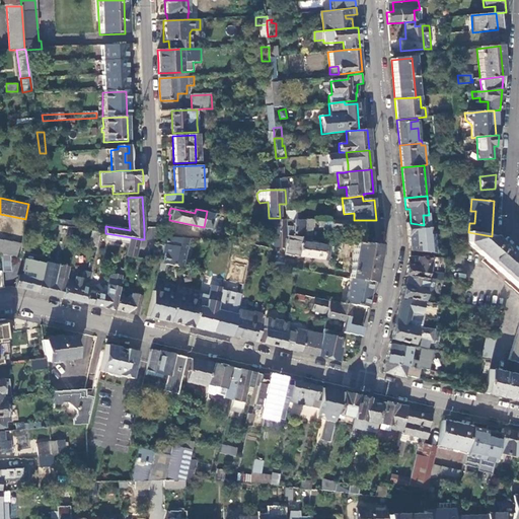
[(286,227),(286,220),(269,220),(270,229),(274,229),(286,229),(286,227)]
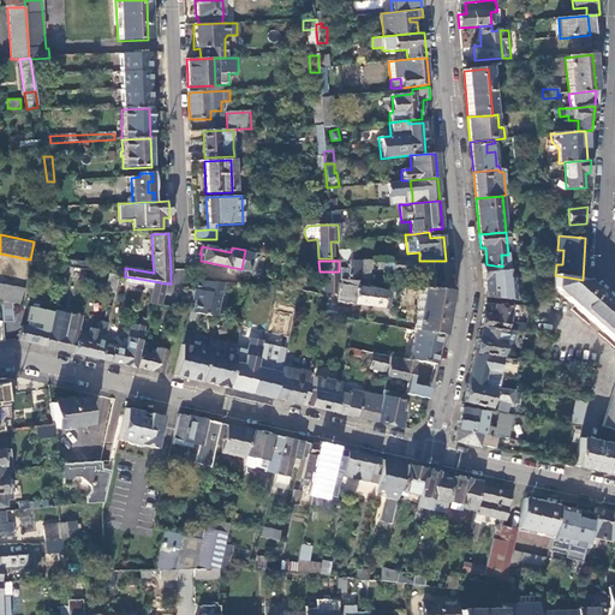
[(346,270),(339,269),(339,272),(339,273),(339,280),(340,280),(356,282),(368,284),(369,270),(371,270),(371,261),(359,261),(359,262),(347,261),(346,270)]
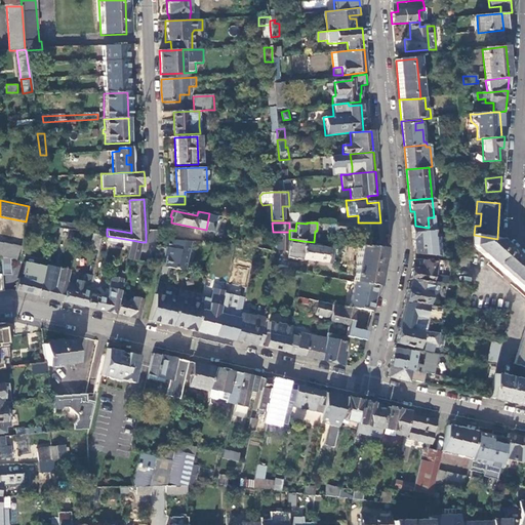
[(363,223),(358,223),(335,223),(335,233),(357,234),(357,233),(363,233),(363,223)]
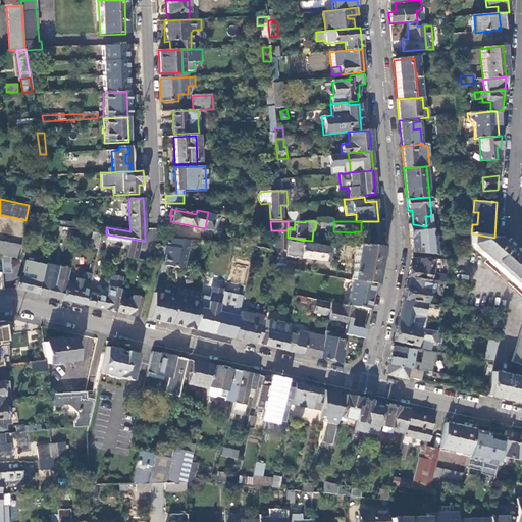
[(380,247),(378,221),(366,221),(368,240),(369,246),(380,247)]
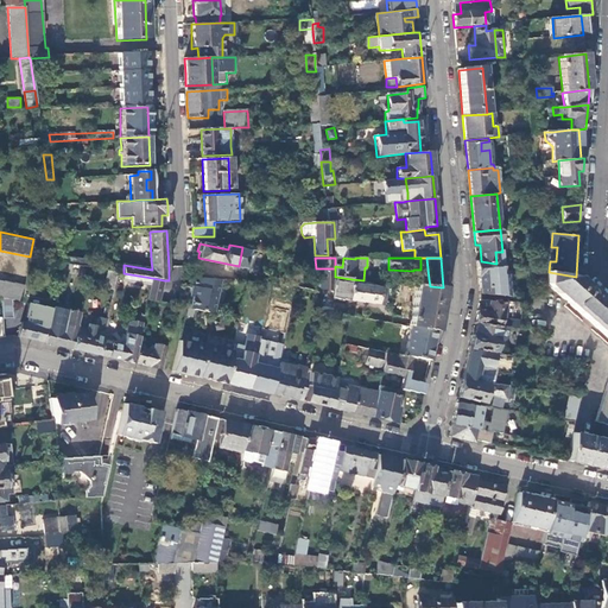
[(501,265),(496,264),(481,261),(476,260),(480,293),(493,296),(510,297),(507,274),(502,274),(501,265)]
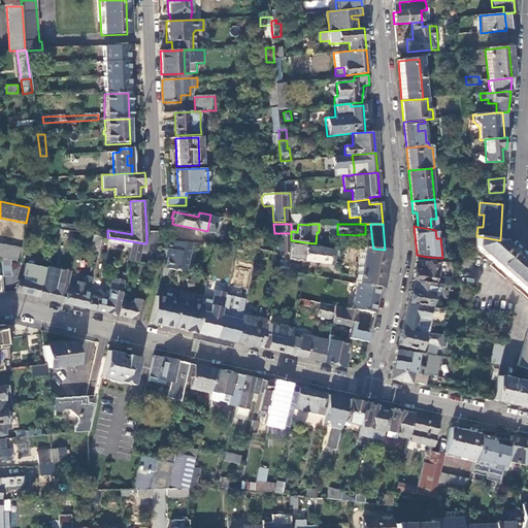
[(291,240),(291,234),(278,234),(278,246),(292,246),(291,240)]
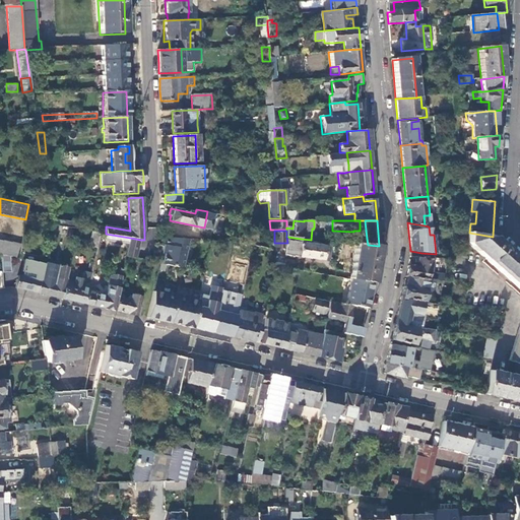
[(98,250),(101,236),(92,233),(88,248),(98,250)]
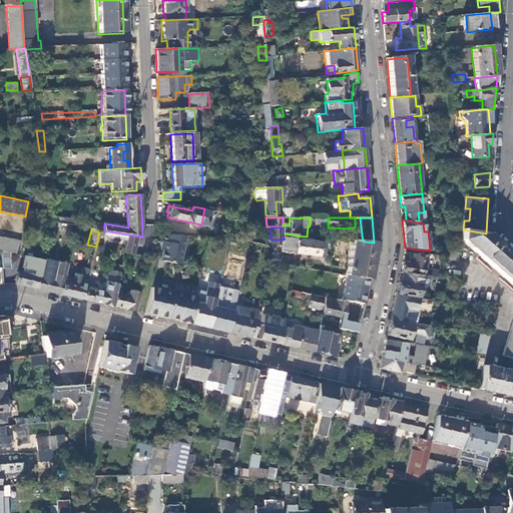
[(512,257),(486,233),(463,229),(461,229),(460,239),(512,286),(512,257)]
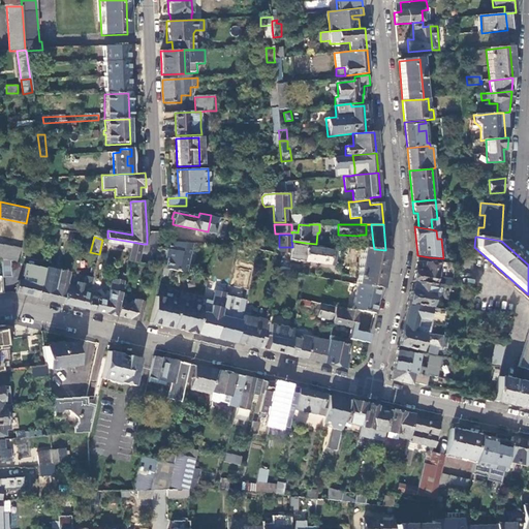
[(132,242),(107,238),(105,245),(118,247),(130,249),(132,242)]
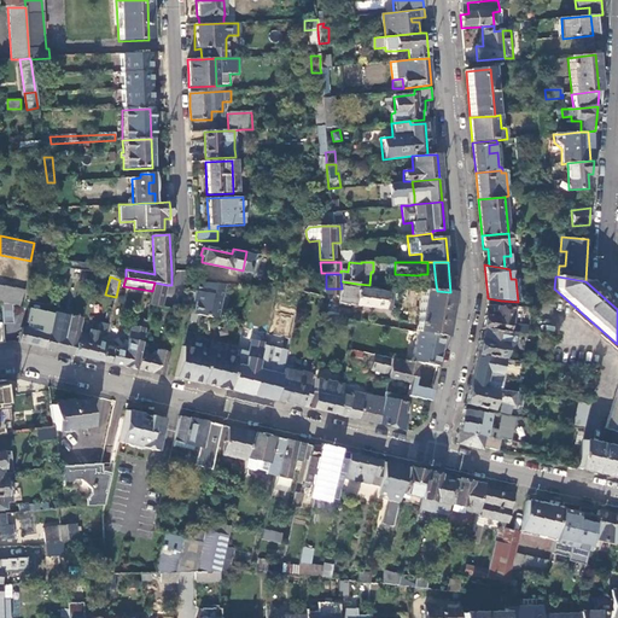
[(338,304),(354,307),(357,284),(342,281),(342,289),(338,304)]
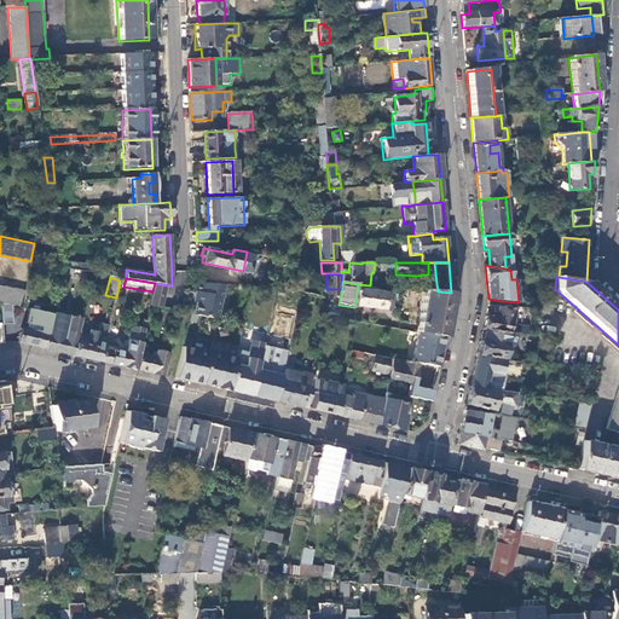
[(162,308),(167,285),(155,283),(152,291),(149,305),(162,308)]
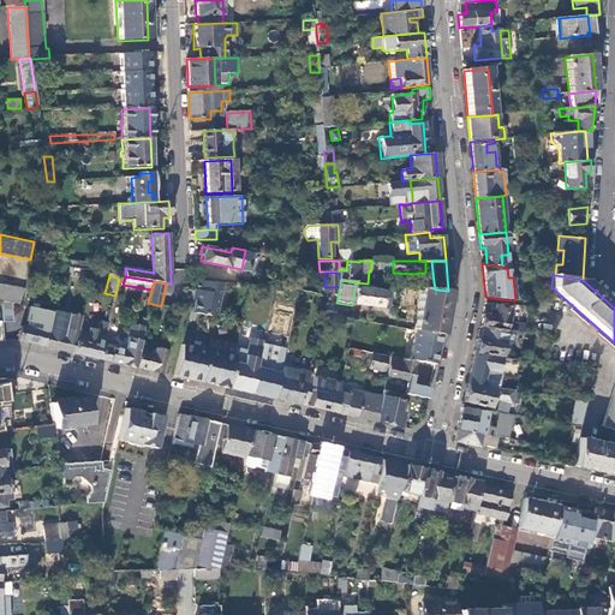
[(224,284),(197,282),(195,293),(196,293),(192,314),(216,318),(224,284)]
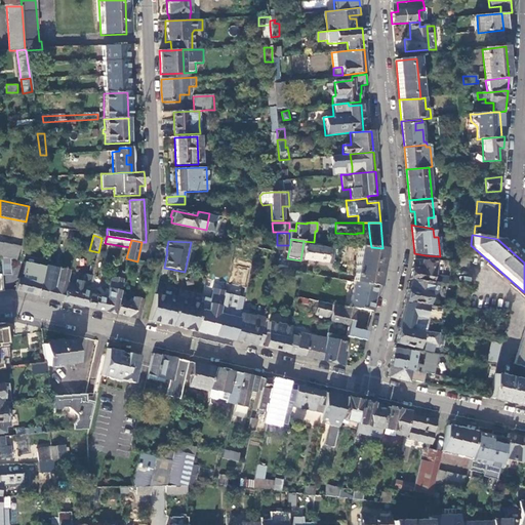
[(313,247),(314,242),(304,241),(300,260),(332,264),(333,249),(313,247)]
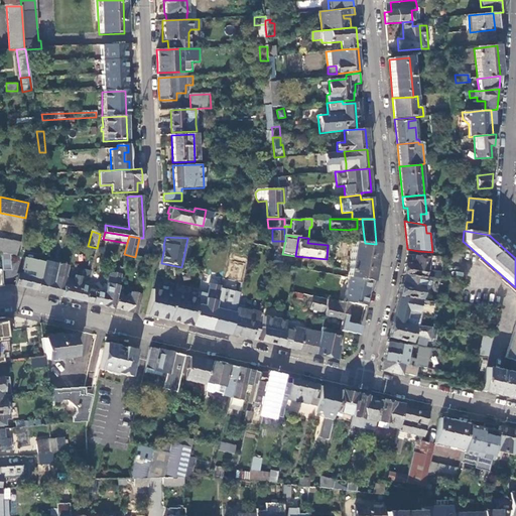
[(18,256),(21,243),(0,239),(0,252),(1,253),(9,254),(18,256)]
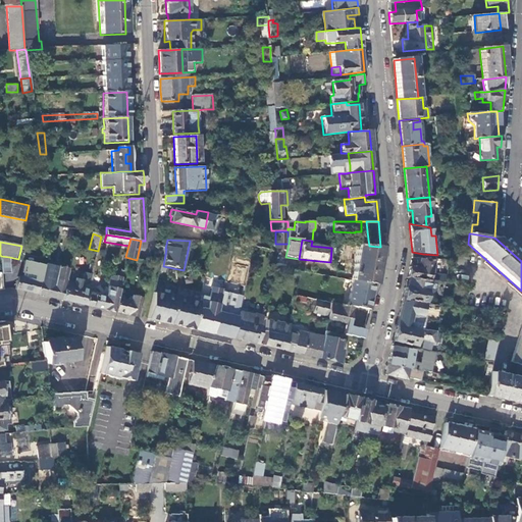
[(381,247),(380,247),(369,246),(363,245),(357,245),(352,273),(351,279),(352,279),(373,283),(381,247)]
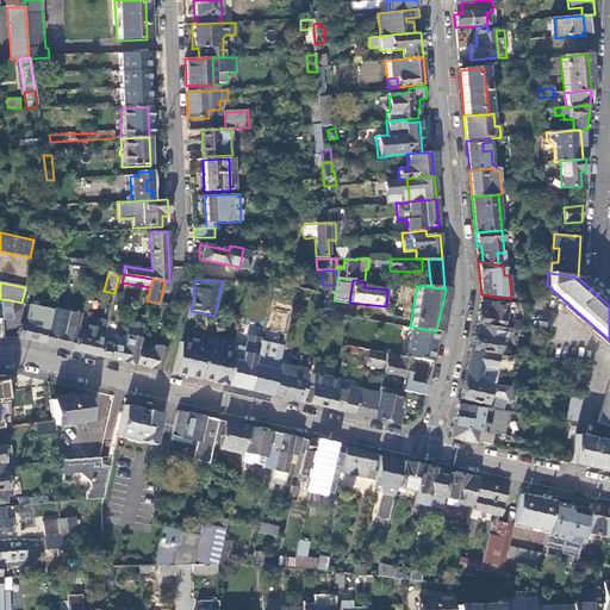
[(11,300),(1,299),(2,319),(12,319),(11,300)]
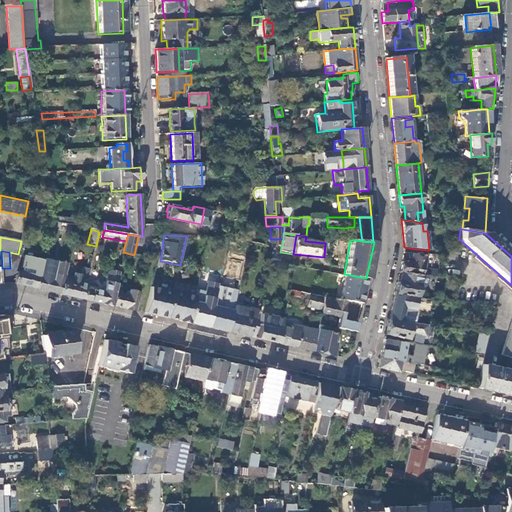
[(427,256),(412,253),(411,263),(402,261),(399,272),(402,273),(421,275),(428,276),(437,277),(438,271),(425,269),(427,256)]
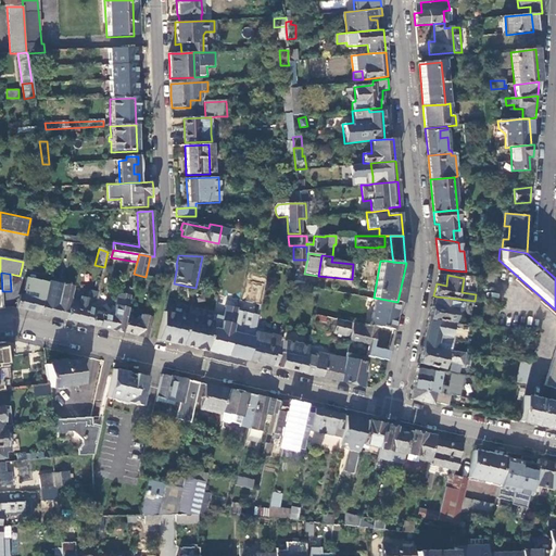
[(47,282),(24,277),(22,291),(23,291),(22,295),(19,295),(15,308),(21,310),(39,314),(47,282)]
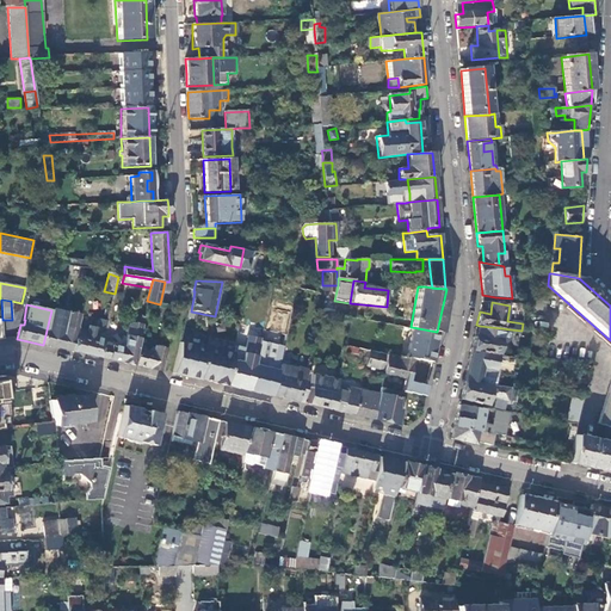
[(79,315),(51,309),(51,310),(43,345),(57,349),(72,351),(76,329),(79,315)]
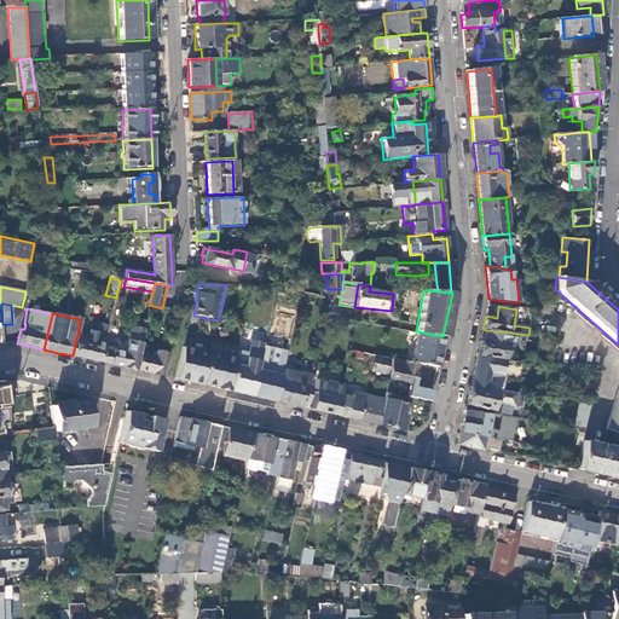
[(77,334),(73,356),(87,359),(100,362),(105,342),(109,327),(98,324),(97,333),(87,331),(86,335),(77,334)]
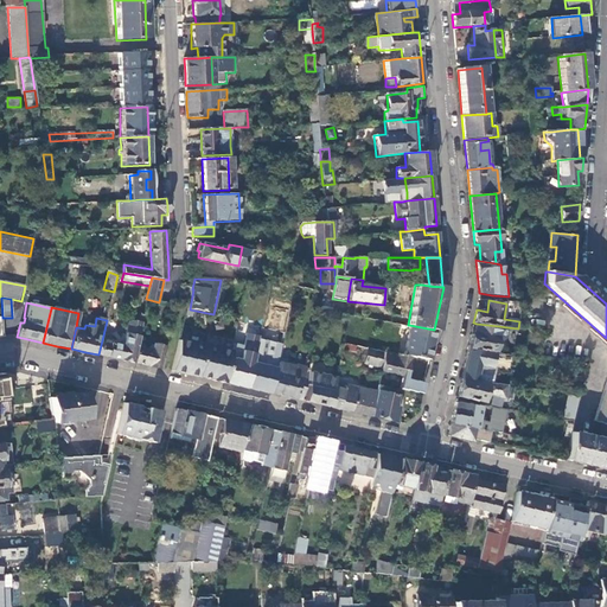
[(474,336),(471,334),(468,347),(494,351),(494,350),(497,340),(499,326),(477,324),(474,336)]
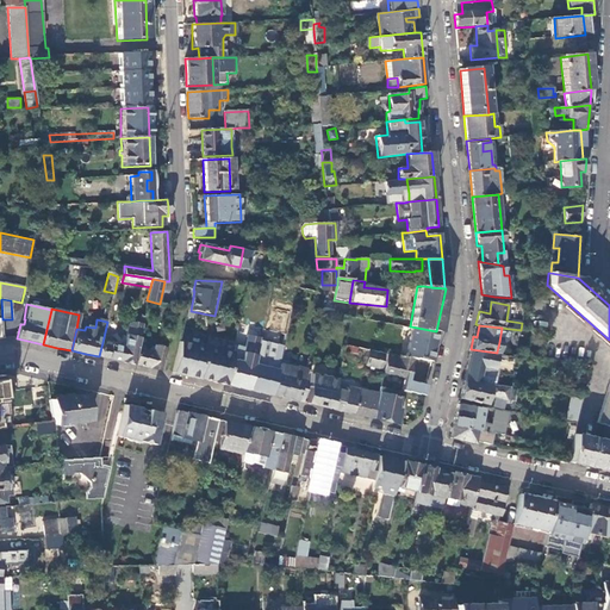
[(137,347),(139,336),(141,329),(135,327),(130,327),(126,329),(123,344),(122,348),(117,347),(110,346),(107,359),(118,361),(134,365),(137,347)]
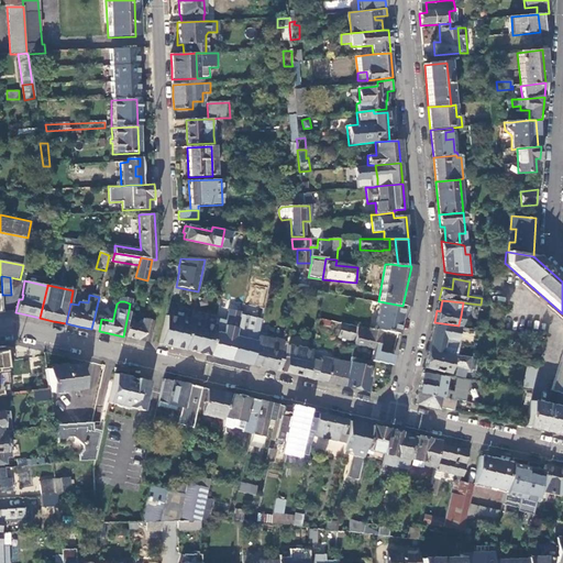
[(397,333),(403,306),(379,301),(374,329),(381,330),(397,333)]
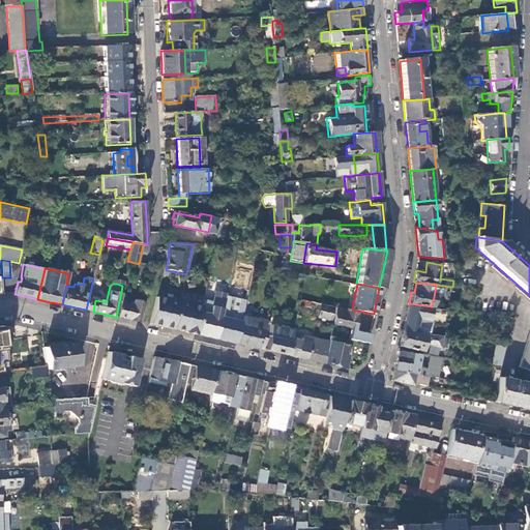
[(436,298),(442,294),(443,286),(436,285),(434,297),(436,298)]
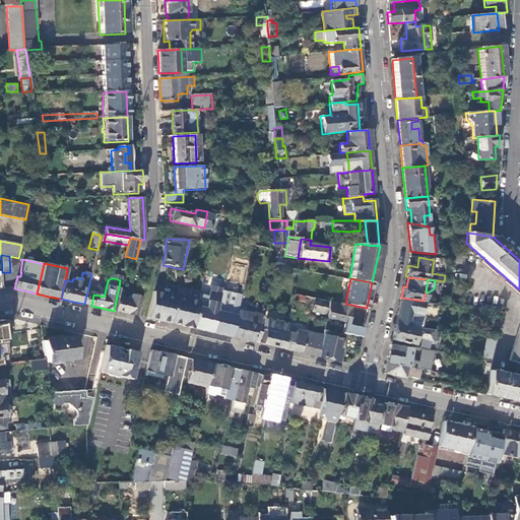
[(238,311),(243,290),(217,285),(213,306),(229,309),(226,320),(236,322),(238,311)]
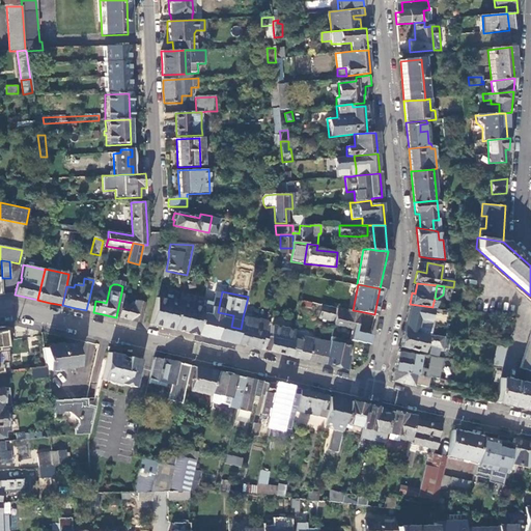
[(96,295),(90,294),(86,310),(93,312),(95,301),(96,295)]
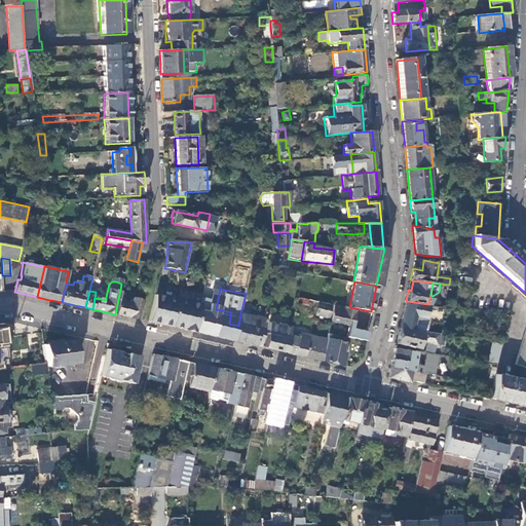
[(163,297),(154,295),(148,322),(155,324),(156,322),(160,322),(160,325),(171,327),(172,327),(172,326),(179,327),(179,326),(183,327),(183,330),(194,332),(200,304),(187,302),(188,300),(178,298),(177,299),(163,297)]
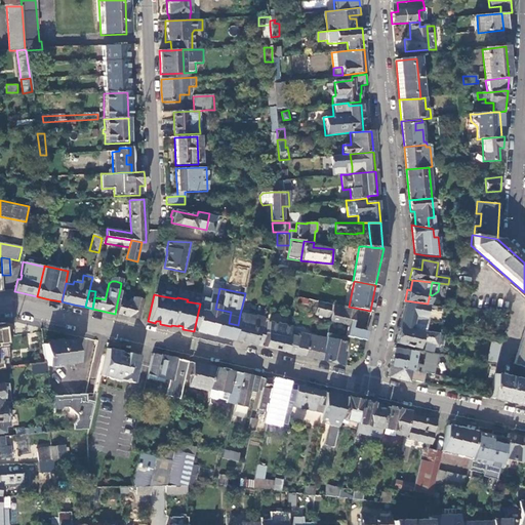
[(137,319),(142,301),(131,298),(130,304),(121,301),(122,299),(118,298),(115,314),(122,316),(137,319)]
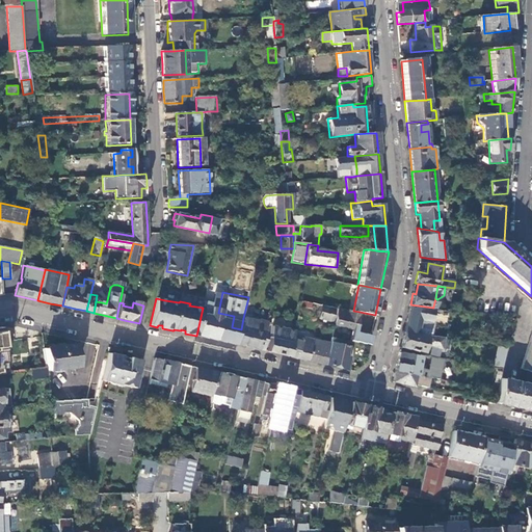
[(430,322),(433,308),(410,304),(404,333),(427,336),(430,336),(432,322),(430,322)]
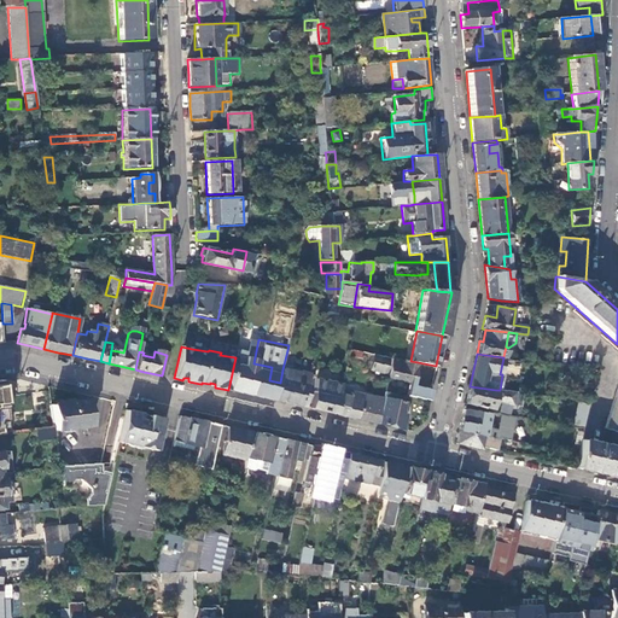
[(372,356),(369,371),(384,373),(384,372),(388,359),(372,356)]
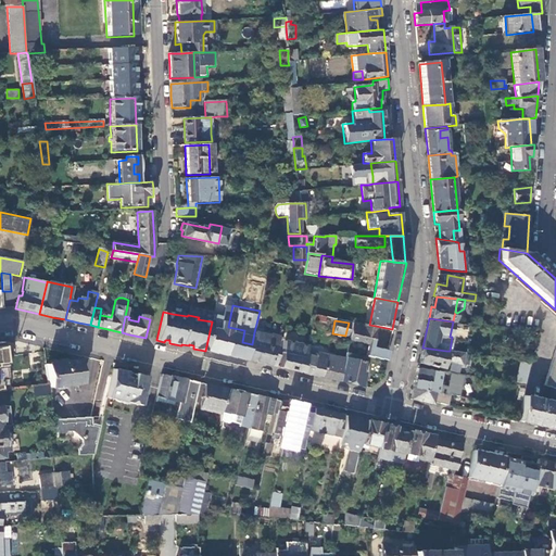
[(349,340),(368,344),(365,356),(386,361),(388,352),(370,349),(376,326),(369,325),(352,321),(352,323),(350,336),(349,340)]
